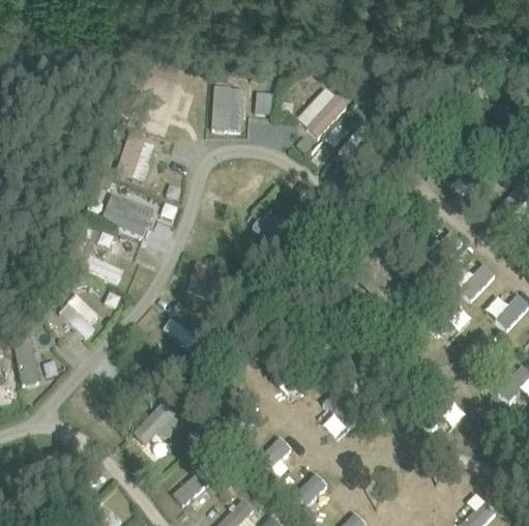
[(213,72),(212,83),(226,83),(226,72),(213,72)]
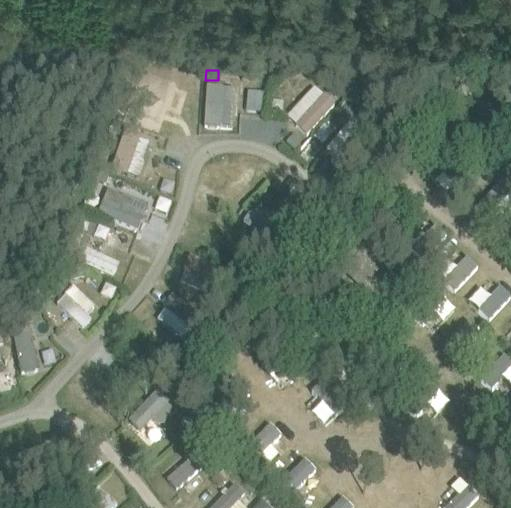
[(204,124),(233,125),(234,83),(205,82),(204,124)]
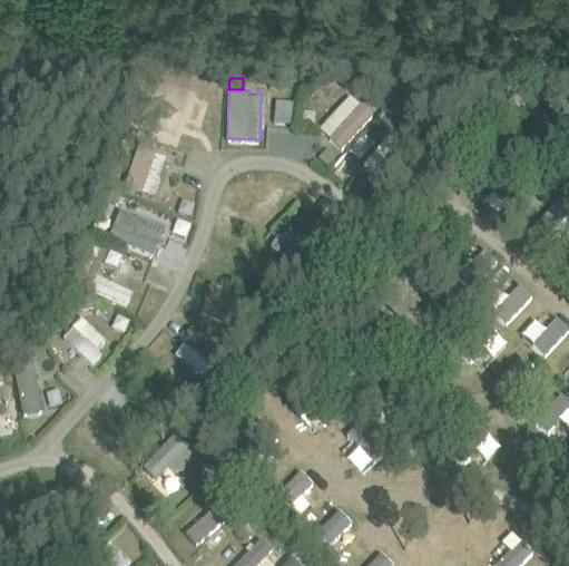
[(343,148),(373,111),(349,91),(319,128),(343,148)]
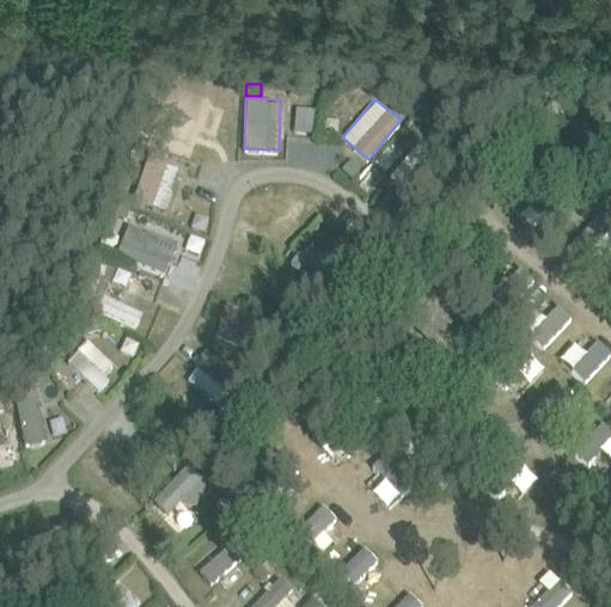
[(411,198),(439,155),(414,140),(386,183),(411,198)]
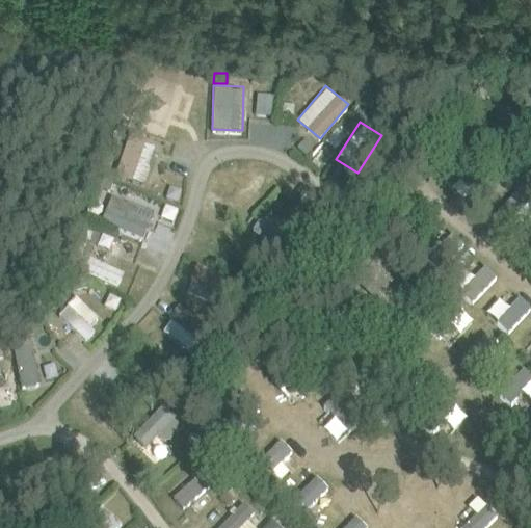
[(109,125),(103,138),(113,143),(120,130),(109,125)]
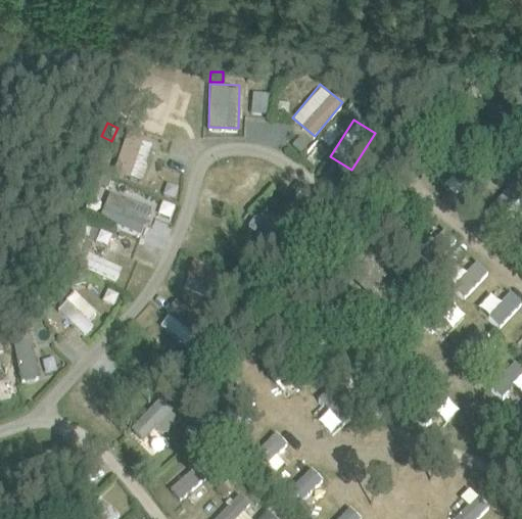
[(342,135),(331,125),(320,138),(331,147),(342,135)]
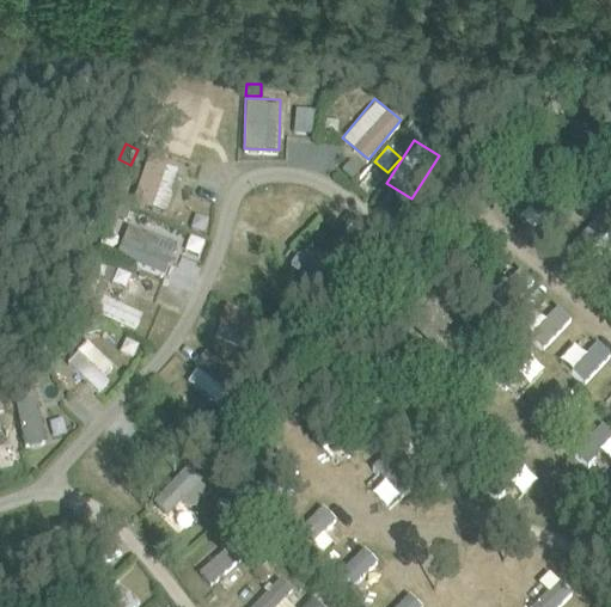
[(151,157),(136,200),(165,209),(179,166),(151,157)]
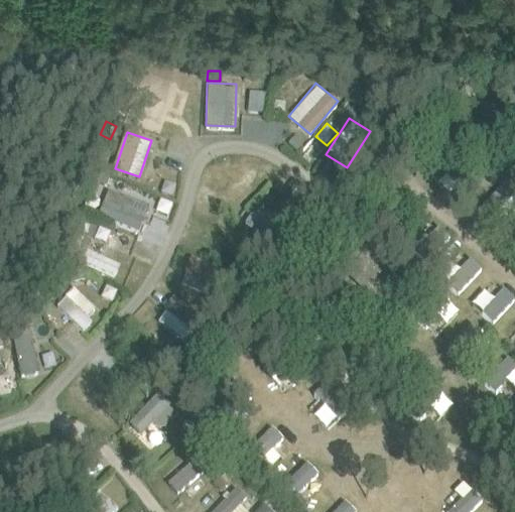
[(294,132),(286,143),(294,149),(302,138),(294,132)]
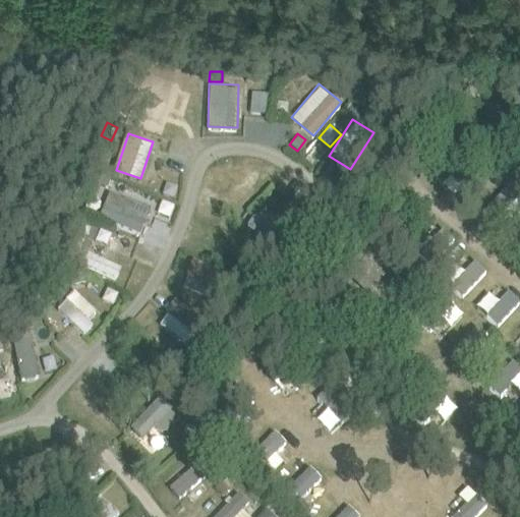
[(99,182),(106,185),(108,178),(101,176),(99,182)]
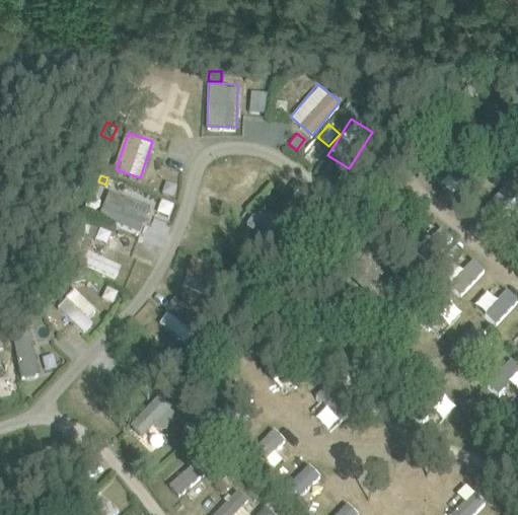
[(301,202),(307,192),(296,184),(289,193),(301,202)]
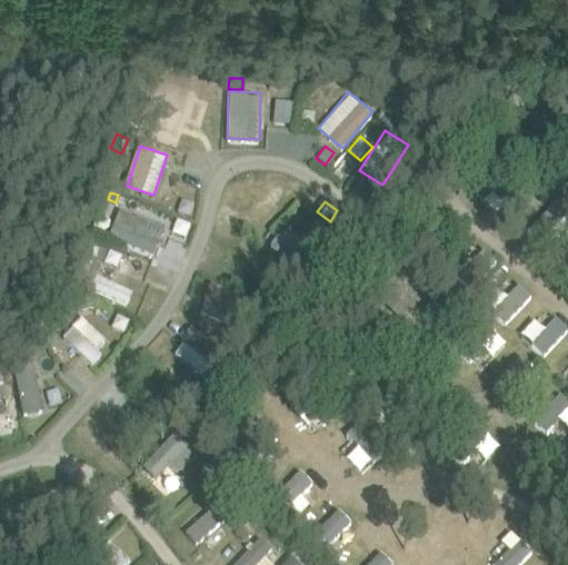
[(556,205),(535,218),(546,237),(567,224),(556,205)]
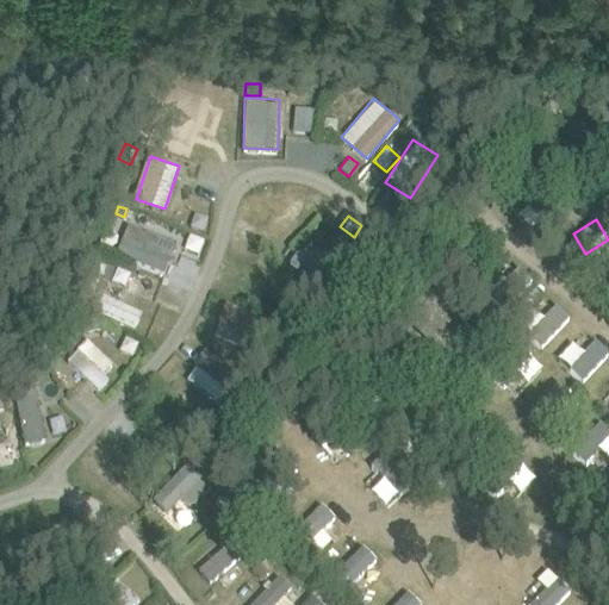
[(365,230),(354,241),(365,251),(376,241),(365,230)]
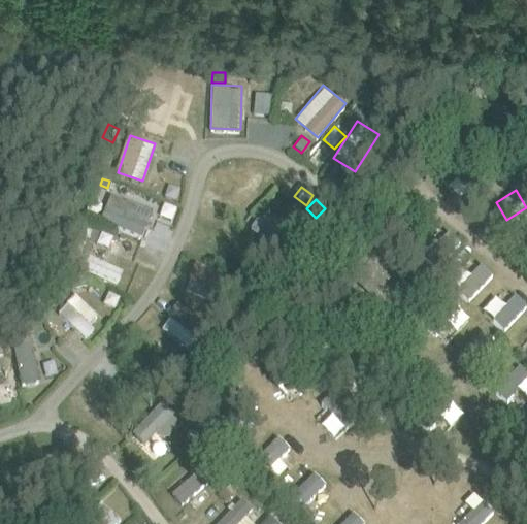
[(281,244),(289,229),(258,213),(250,229),(281,244)]
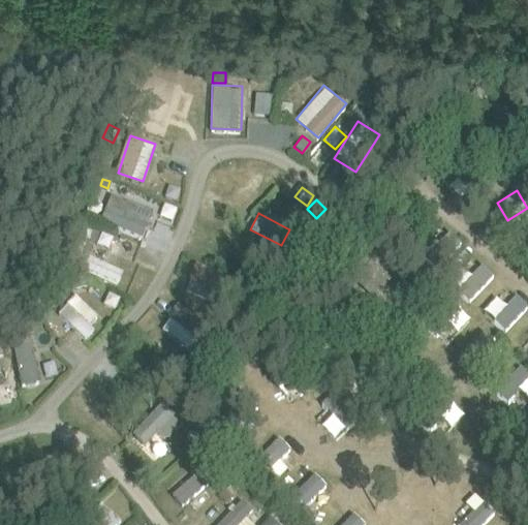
[(120,263),(129,238),(99,226),(84,268),(99,274),(105,257),(120,263)]
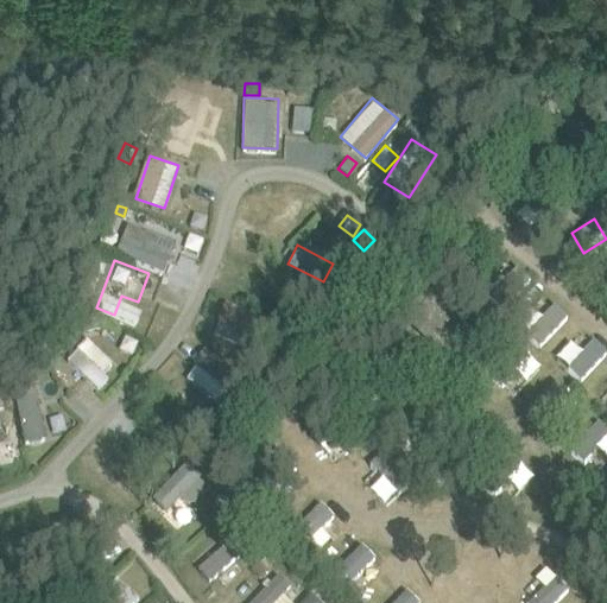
[(296,293),(284,289),(290,275),(261,262),(248,291),(289,309),(296,293)]
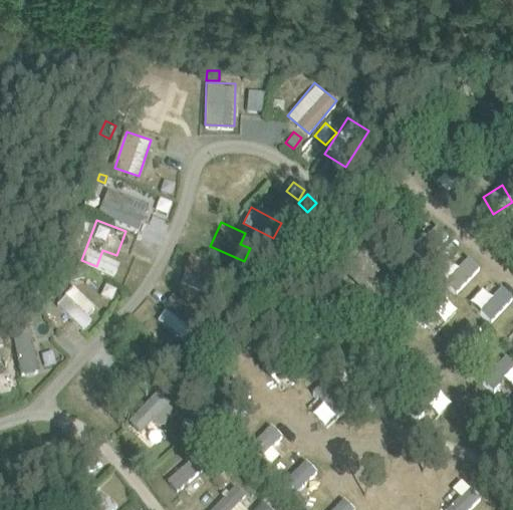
[(190,251),(184,266),(226,285),(232,270),(190,251)]
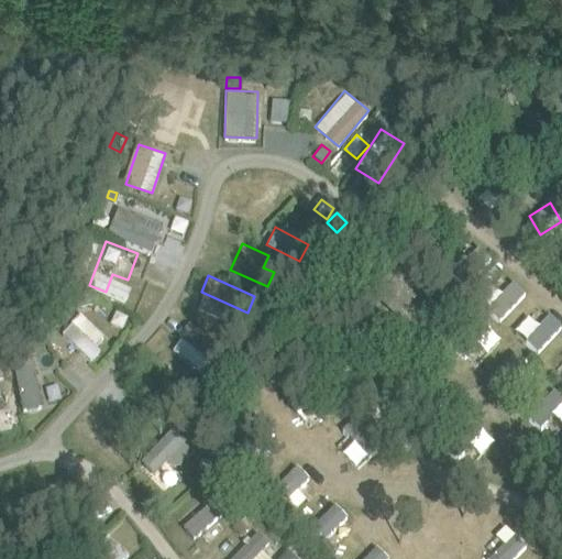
[(493,317),(526,294),(516,280),(483,303),(493,317)]
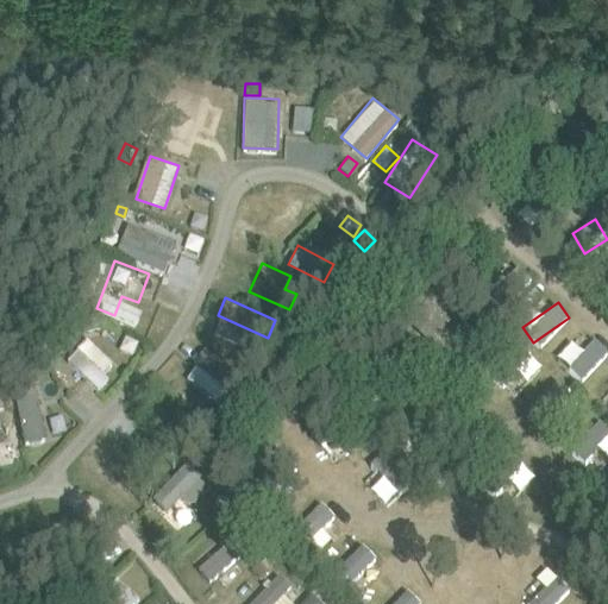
[(98,315),(79,318),(81,329),(99,327),(98,315)]
